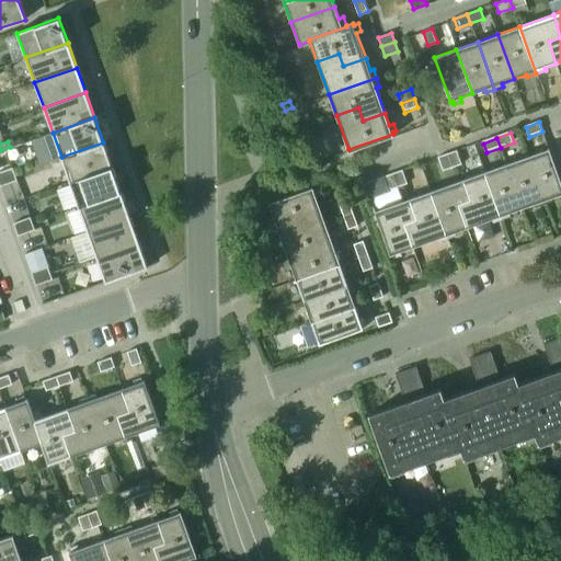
[(112,168),(103,142),(61,157),(70,182),(112,168)]
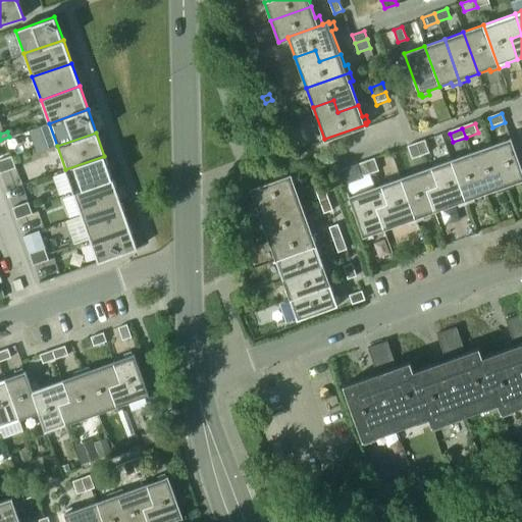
[(489,145),(506,190),(515,187),(514,181),(521,178),(521,172),(510,138),(489,145)]
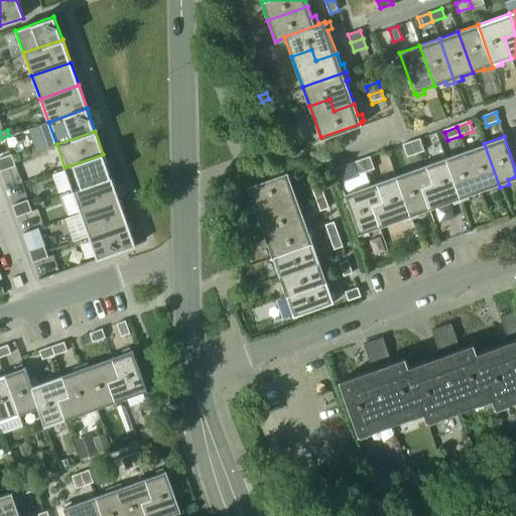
[(421,139),(412,142),(416,154),(426,151),(421,139)]
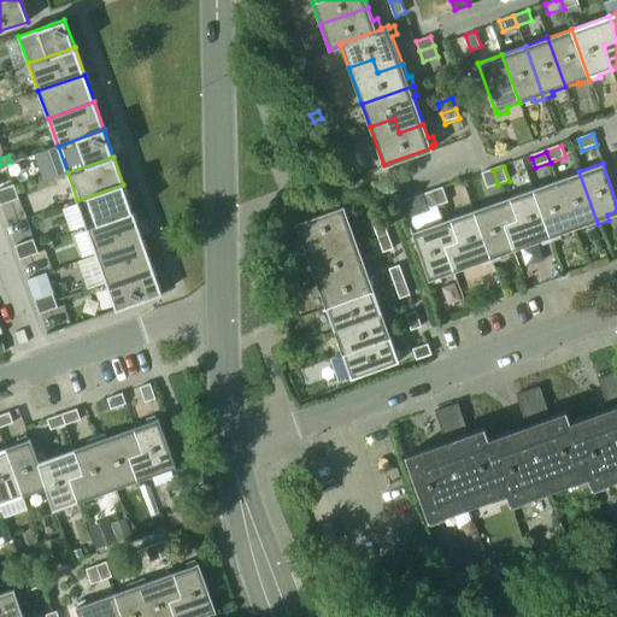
[(487,189),(498,184),(493,170),(482,175),(487,189)]
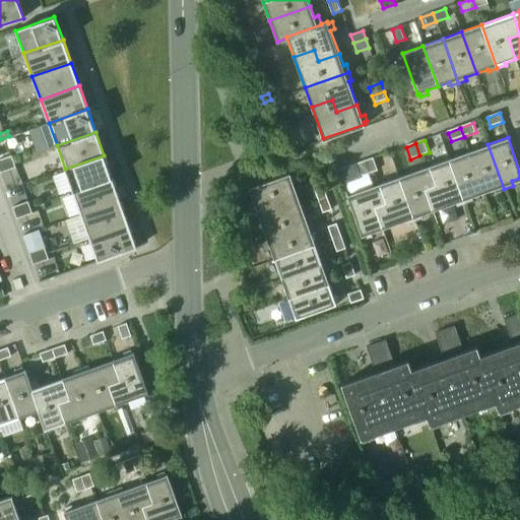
[(468,151),(482,192),(494,188),(495,192),(504,189),(488,144),(468,151)]
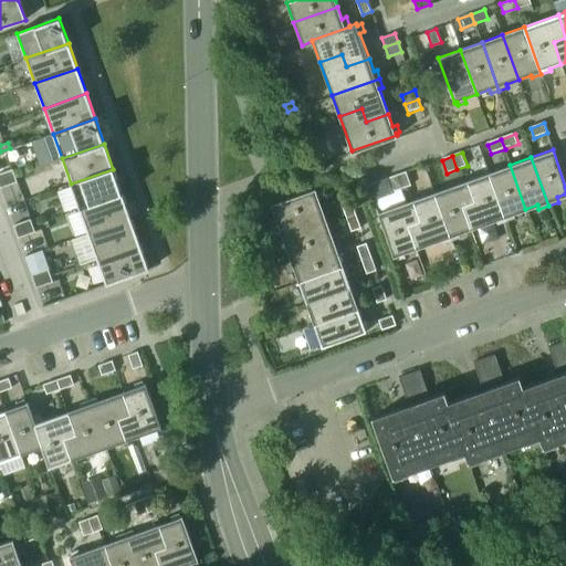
[(488,173),(505,221),(514,218),(512,213),(525,209),(510,165),(488,173)]
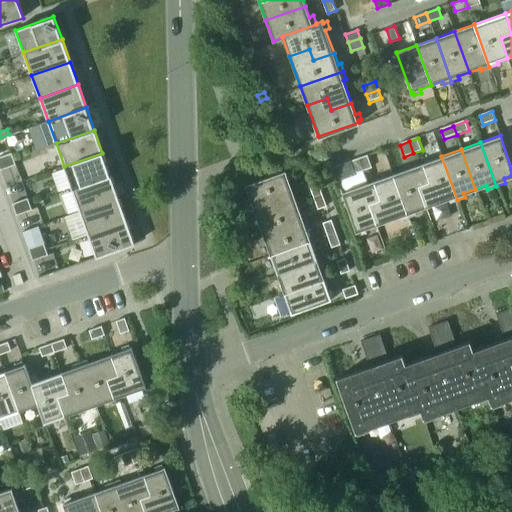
[(11,153),(4,156),(8,167),(16,164),(11,153)]
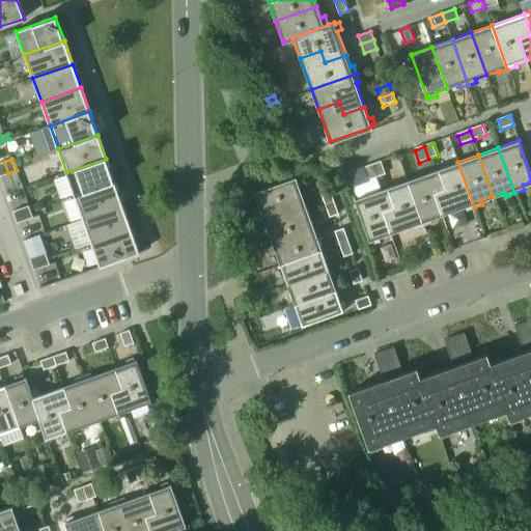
[(114,182),(106,159),(66,172),(75,196),(114,182)]
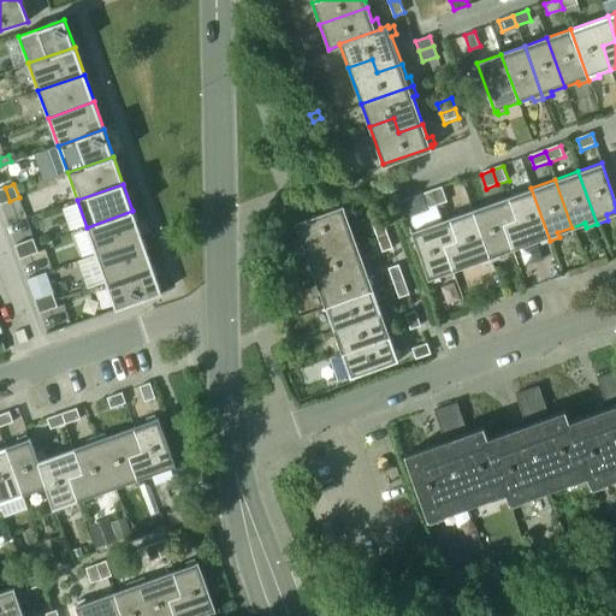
[(446,202),(442,188),(432,191),(437,206),(446,202)]
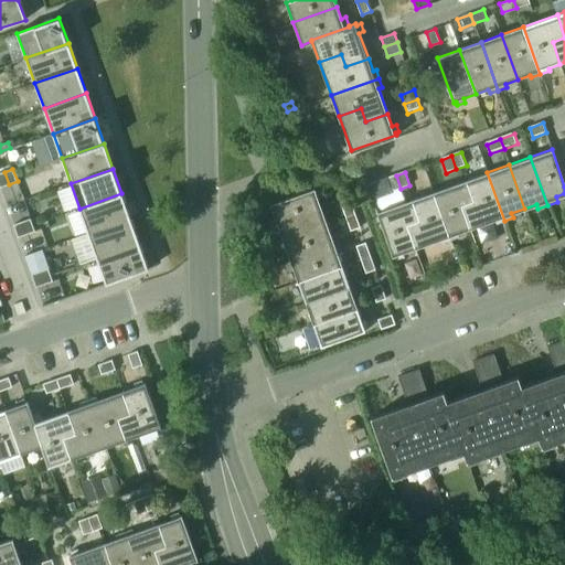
[(487,172),(466,179),(475,200),(462,204),(469,227),(494,219),(496,224),(504,221),(487,172)]
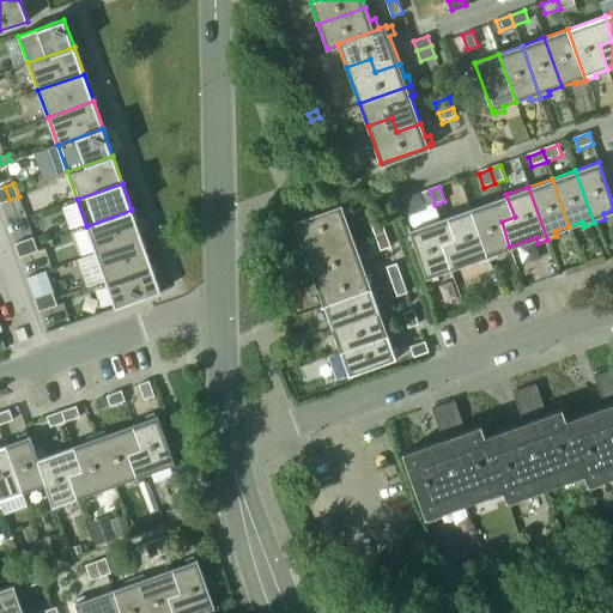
[(435,205),(430,190),(420,194),(425,208),(435,205)]
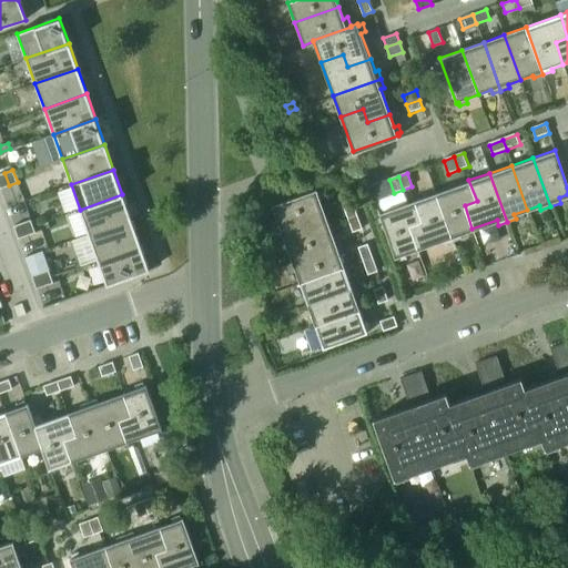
[(477,201),(468,180),(434,192),(452,241),(462,237),(460,233),(472,229),(465,205),(477,201)]
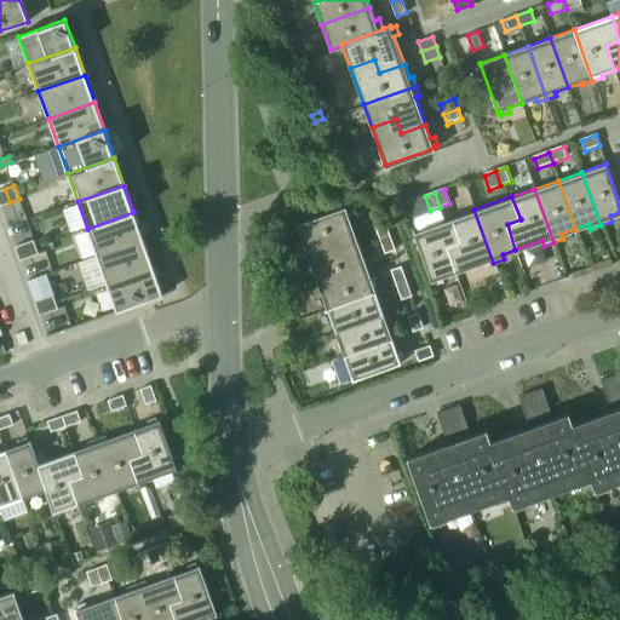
[(297,225),(306,251),(331,242),(336,254),(360,246),(349,218),(354,217),(351,207),(346,210),(345,207),(297,225)]
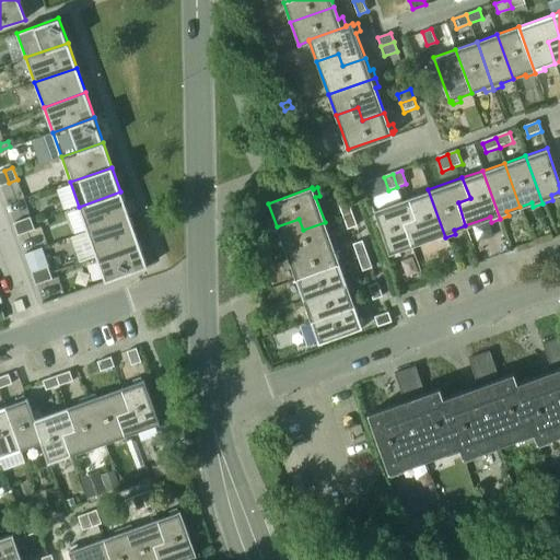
[(436,241),(445,237),(428,189),(408,196),(416,219),(403,223),(410,245),(435,236),(436,241)]
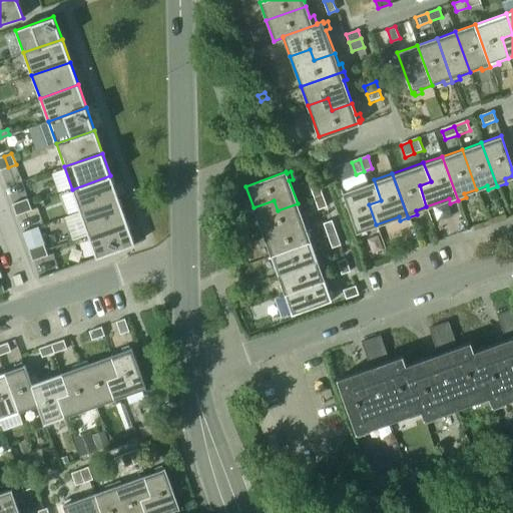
[(118,198),(110,175),(72,189),(80,212),(118,198)]
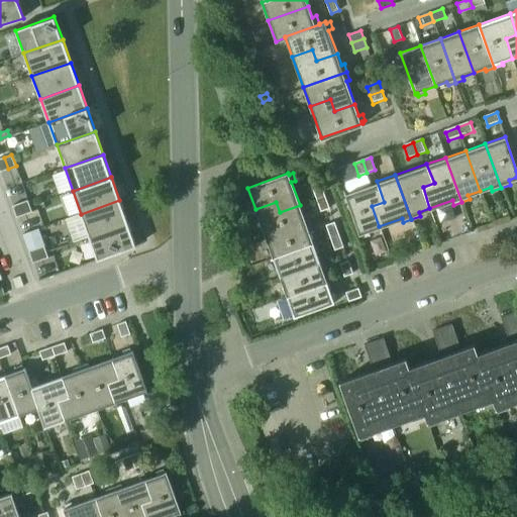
[(369,230),(379,226),(372,206),(384,202),(377,181),(344,193),(359,233),(362,232),(363,236),(370,233),(369,230)]
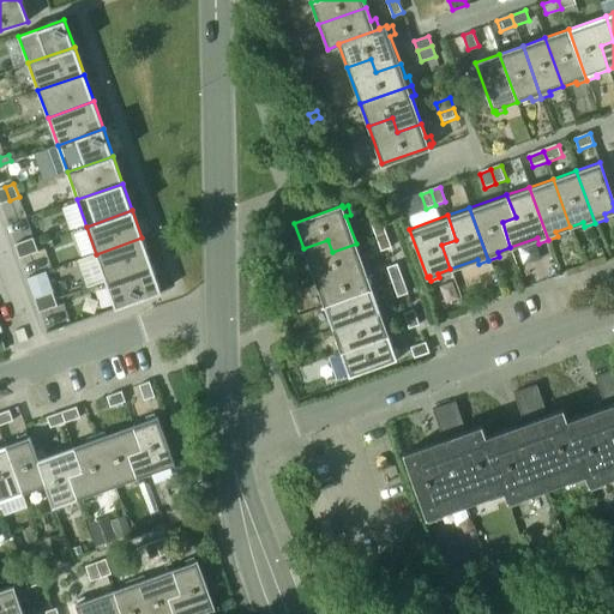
[(372,222),(377,236),(386,234),(380,218),(372,222)]
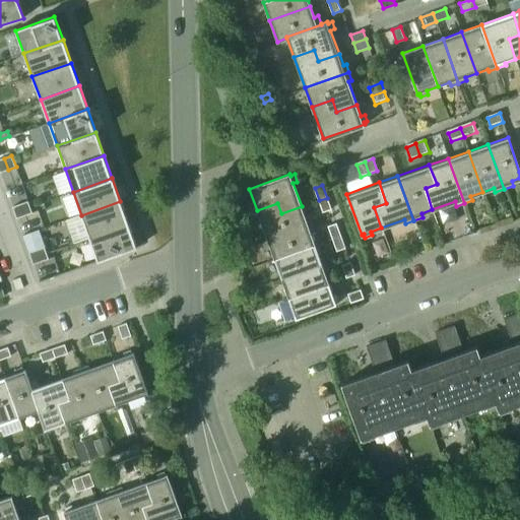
[(327,198),(319,200),(323,213),(331,210),(327,198)]
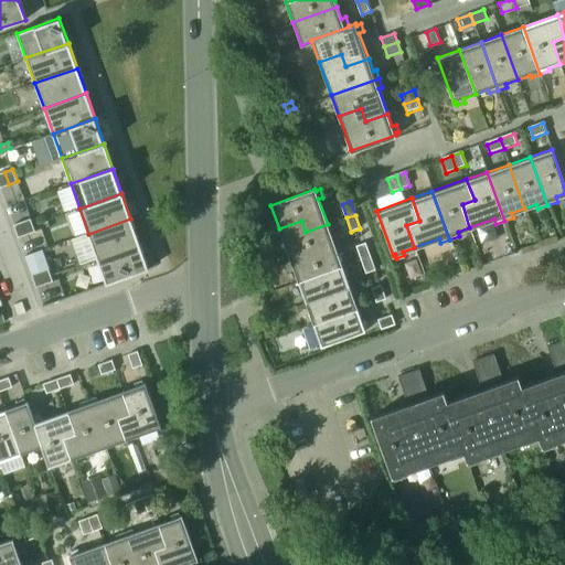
[(35,231),(31,219),(22,222),(27,234),(35,231)]
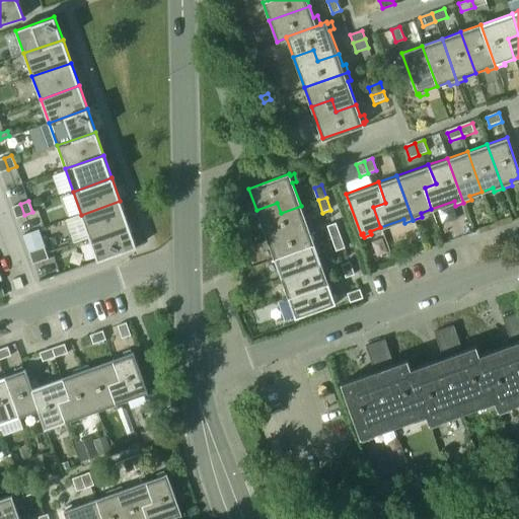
[(128,223),(120,201),(81,215),(89,238),(128,223)]
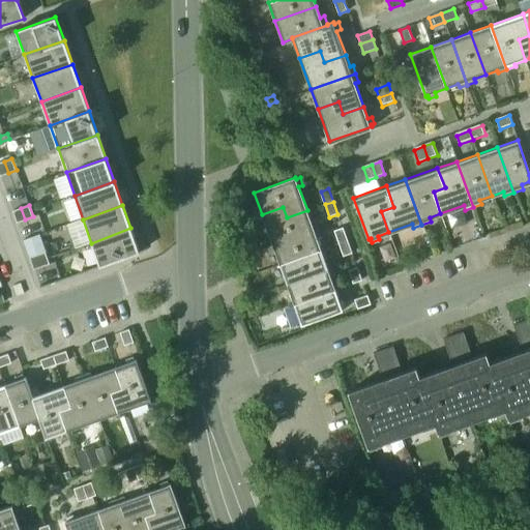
[(312,222),(307,210),(287,217),(283,207),(262,214),(273,244),(318,229),(315,221),(312,222)]
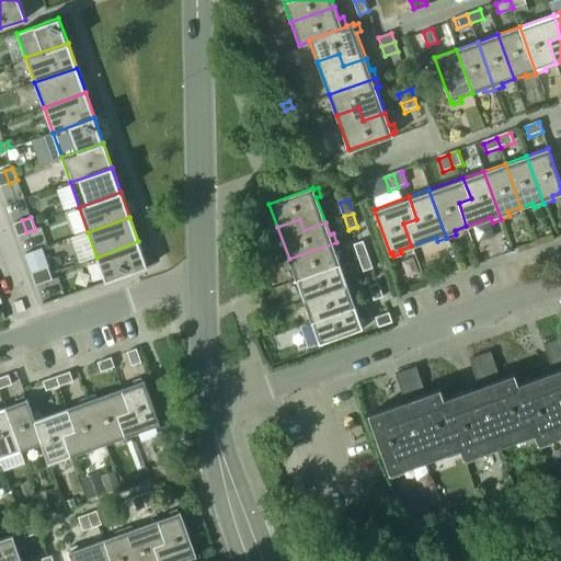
[(22,220),(13,224),(19,236),(26,232),(22,220)]
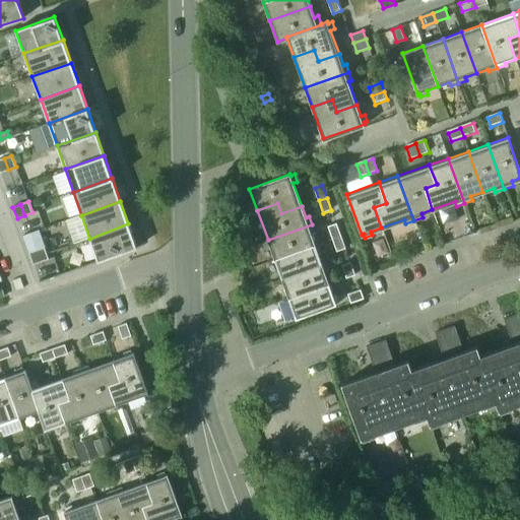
[(137,248),(128,223),(89,239),(98,261),(137,248)]
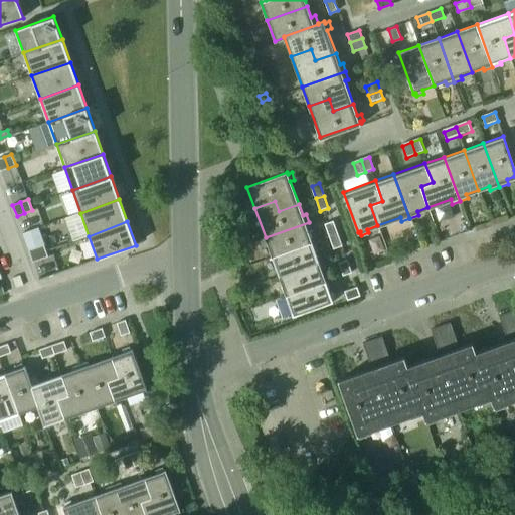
[(266,237),(272,256),(313,242),(309,231),(312,230),(309,222),(266,237)]
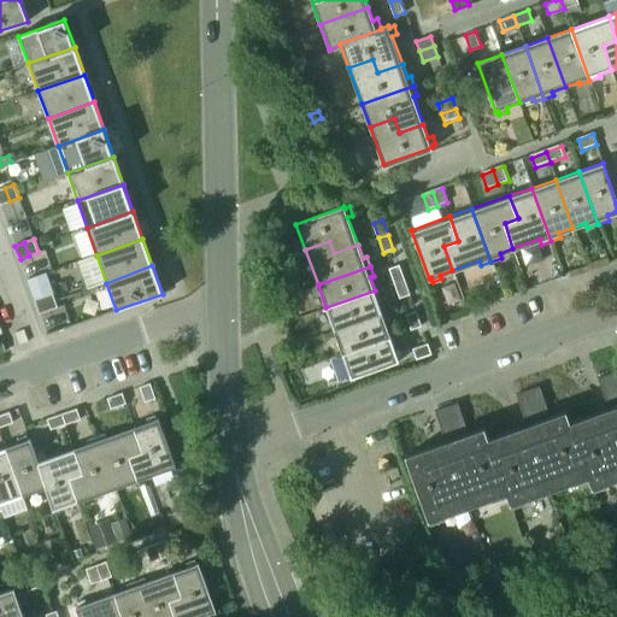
[(389,270),(394,285),(404,281),(399,268),(389,270)]
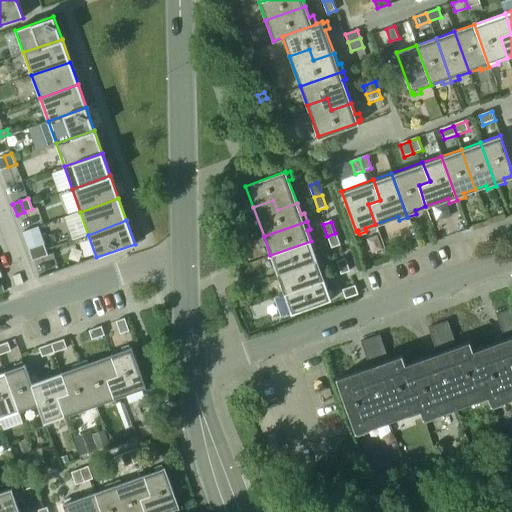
[(335,233),(327,236),(331,248),(339,245),(335,233)]
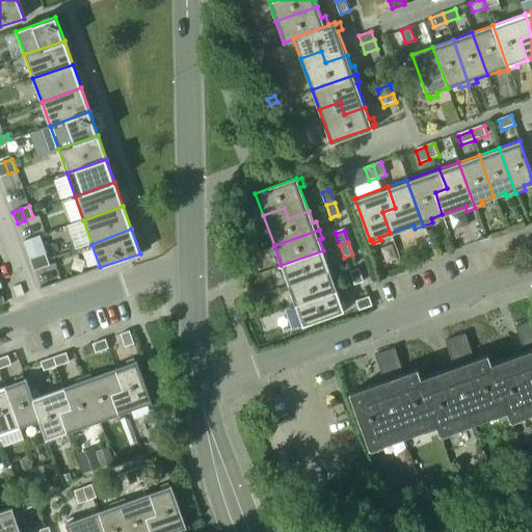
[(327,262),(323,250),(281,265),(288,286),(335,269),(331,261),(327,262)]
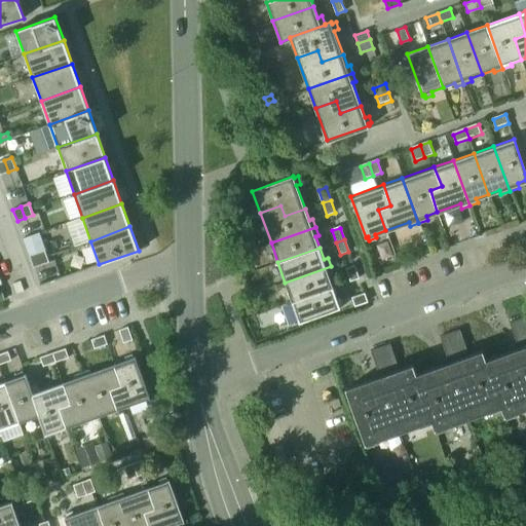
[(45,250),(37,253),(41,264),(49,262),(45,250)]
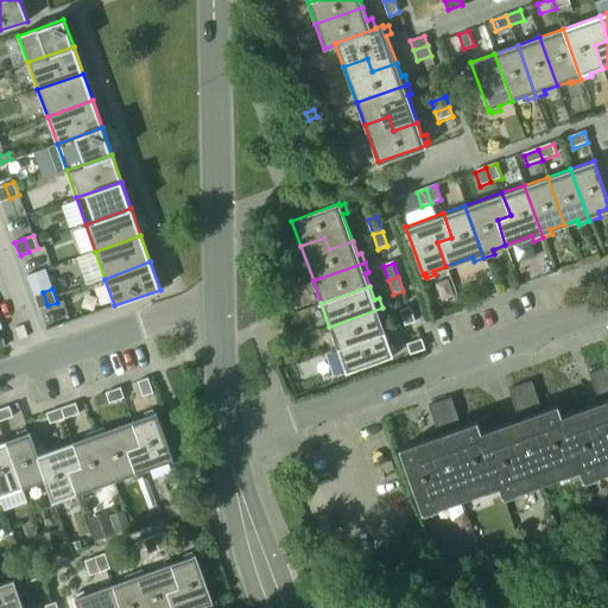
[(43,292),(35,296),(39,309),(48,305),(43,292)]
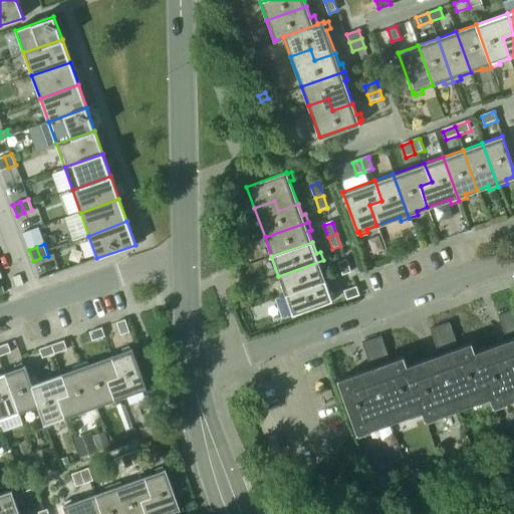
[(278,276),(286,295),(326,281),(322,269),(325,267),(323,260),(278,276)]
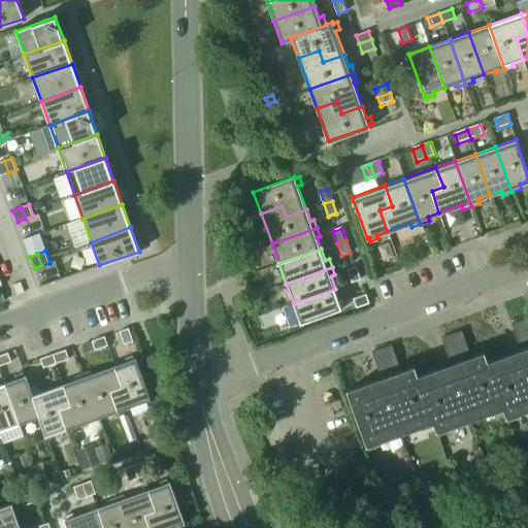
[(352,282),(359,279),(355,268),(348,270),(352,282)]
